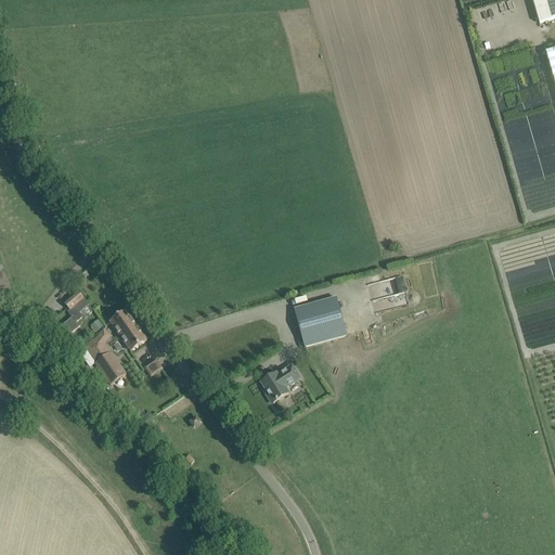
[(554,20),(554,0),(532,0),(540,25),(554,20)]
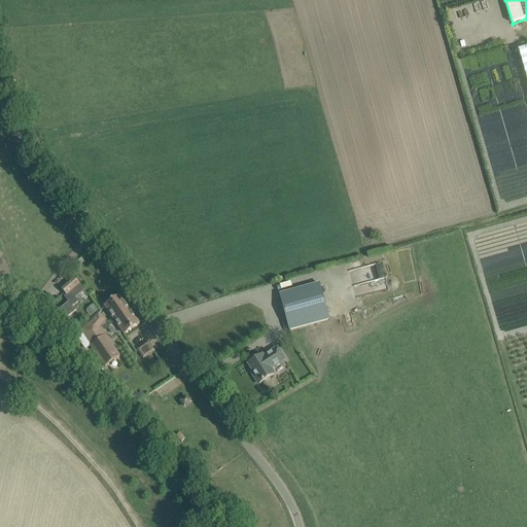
[(475,28),(460,32),(461,36),(476,33),(475,28)]
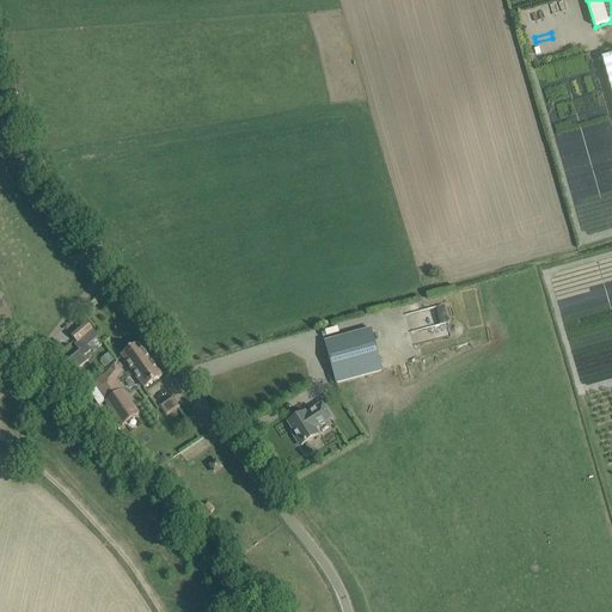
[(87,346),(92,342),(99,336),(86,322),(71,336),(78,343),(75,346),(80,350),(67,361),(75,372),(89,360),(85,356),(91,350),(87,346)]
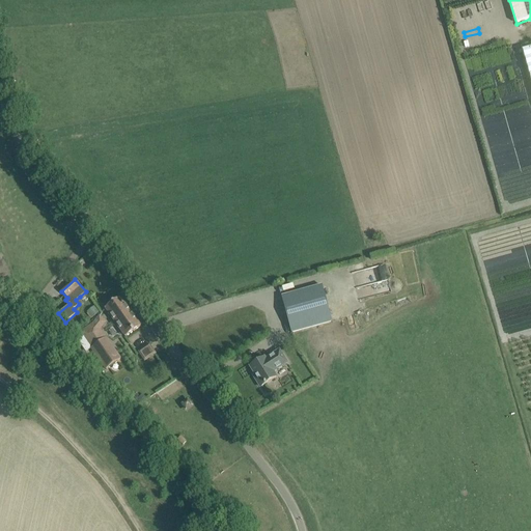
[(282,297),(291,333),(332,322),(322,285),(282,297)]
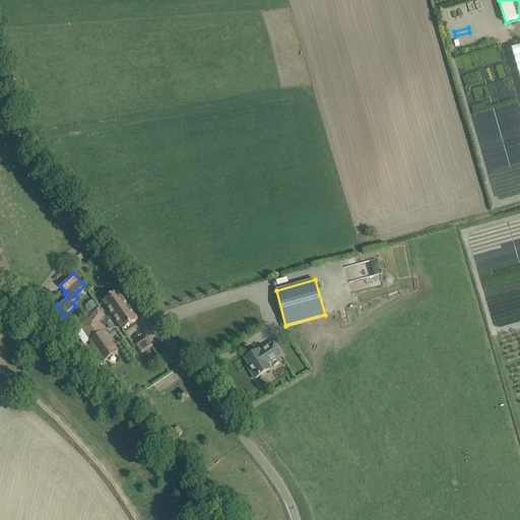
[(123,330),(138,320),(118,291),(104,302),(123,330)]
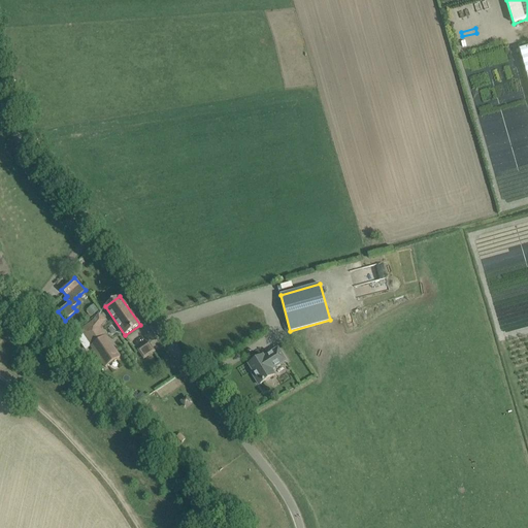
[(87,310),(92,317),(99,310),(94,304),(87,310)]
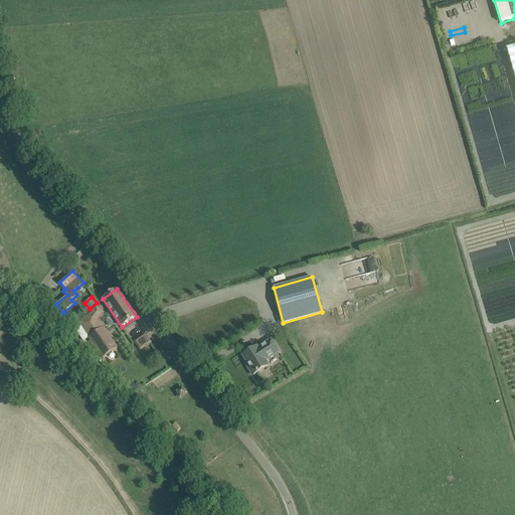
[(81,327),(76,331),(82,340),(88,336),(103,358),(117,348),(103,328),(101,329),(91,314),(78,323),(81,327)]
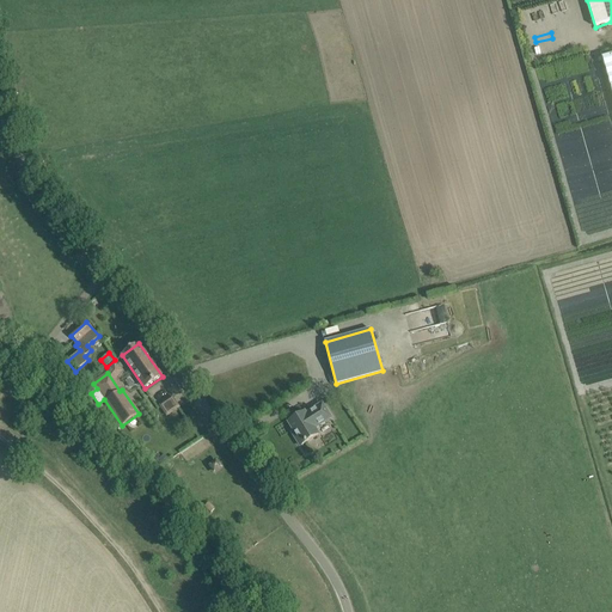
[(172,397),(160,405),(167,416),(179,408),(172,397)]
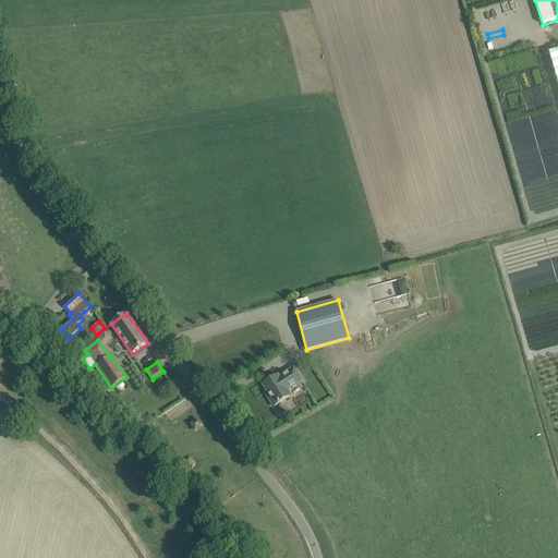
[(266,395),(274,407),(290,397),(287,391),(302,381),(293,368),(279,378),(278,376),(263,385),(268,393),(266,395)]
